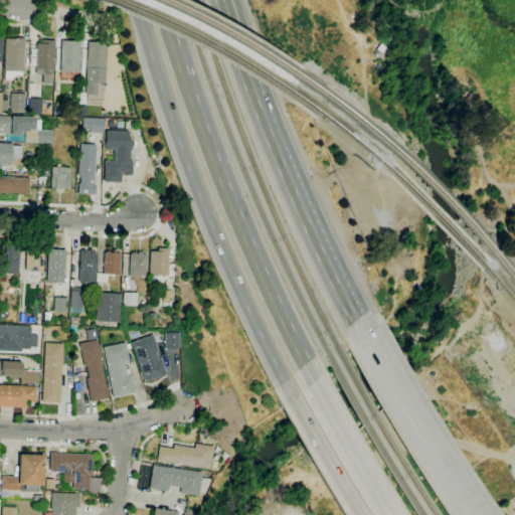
[(23,71),(3,70),(4,38),(15,39),(15,38),(24,38),(23,71)]
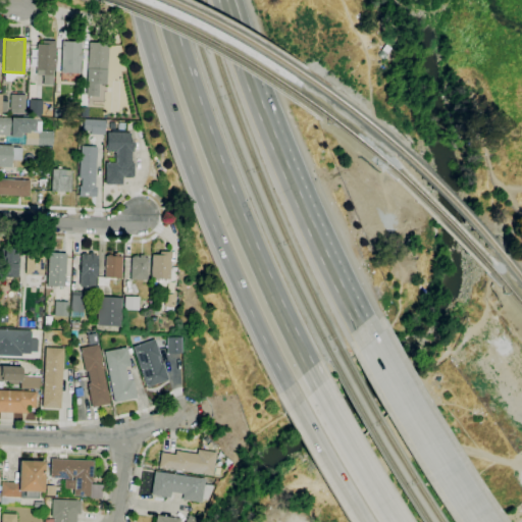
[(52,86),(42,85),(43,70),(35,70),(36,44),(42,44),(42,40),(55,41),(55,55),(56,55),(55,64),(54,64),(54,70),(52,70),(52,86)]
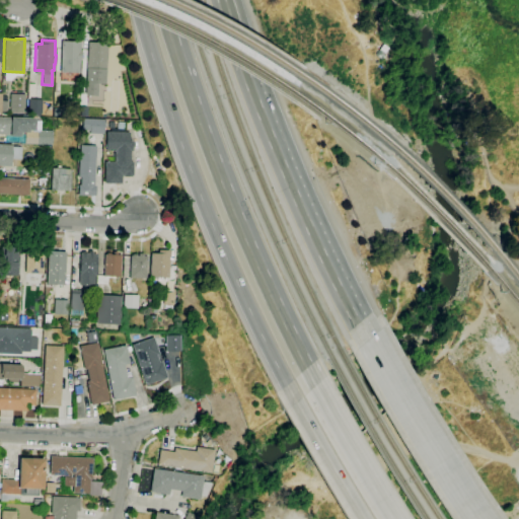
[(79,73),(60,72),(61,41),(80,42),(80,52),(81,52),(80,60),(79,73)]
